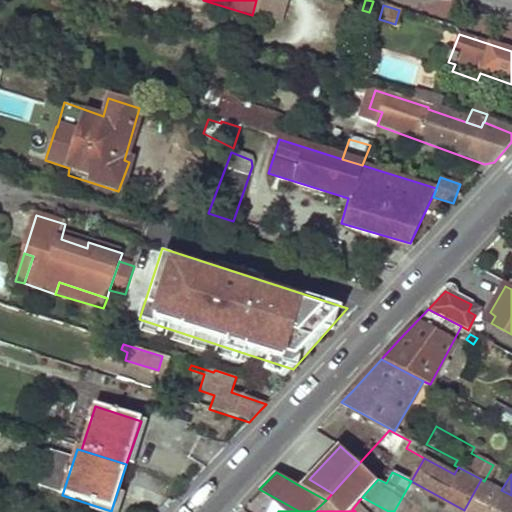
[(332,493),(309,479),(302,487),(326,500),(332,493)]
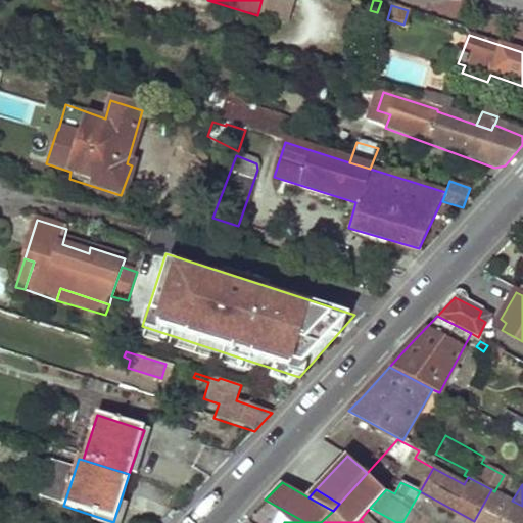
[(491,489),(474,521),(472,522),(522,522),(522,506),(512,501),(494,491),(491,489)]
